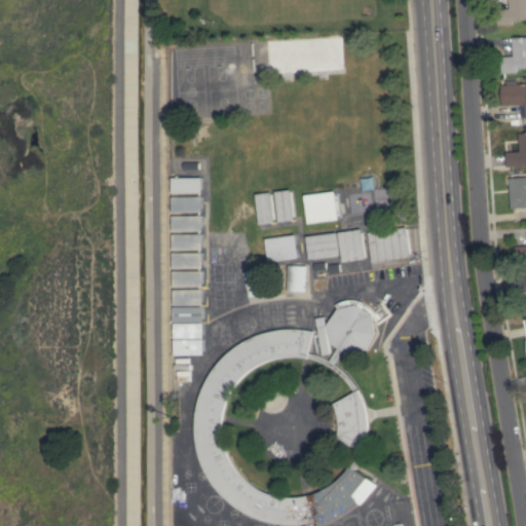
[(497,9),(509,8),(508,0),(525,0),(525,20),(513,21),(514,25),(498,26),(497,9)]
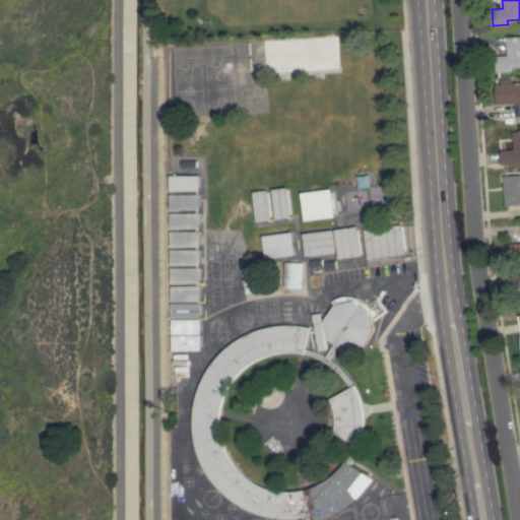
[(496,56),(508,56),(507,38),(519,37),(519,66),(511,67),(512,71),(497,72),(496,56)]
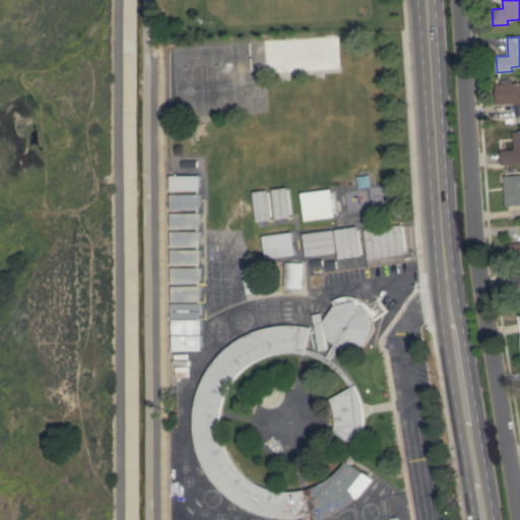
[(519,82),(519,116),(516,117),(515,103),(497,105),(496,84),(519,82)]
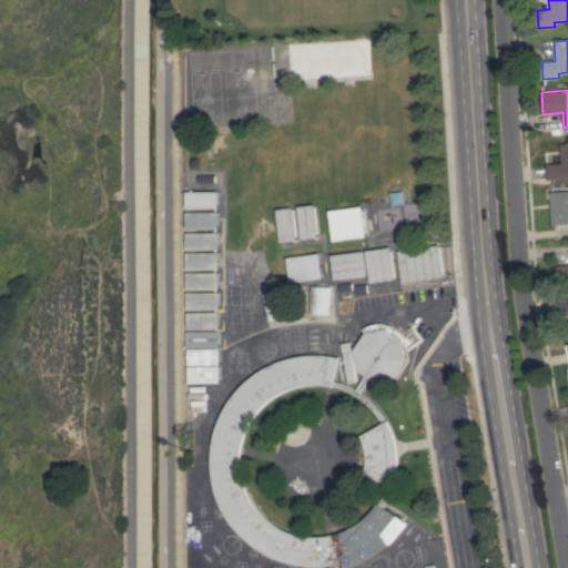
[(546,164),(560,163),(559,143),(567,142),(567,175),(565,176),(565,180),(547,181),(546,164)]
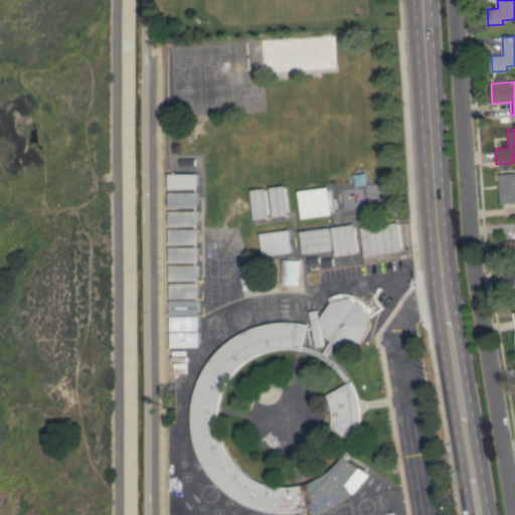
[(498,175),(514,173),(514,202),(500,204),(498,175)]
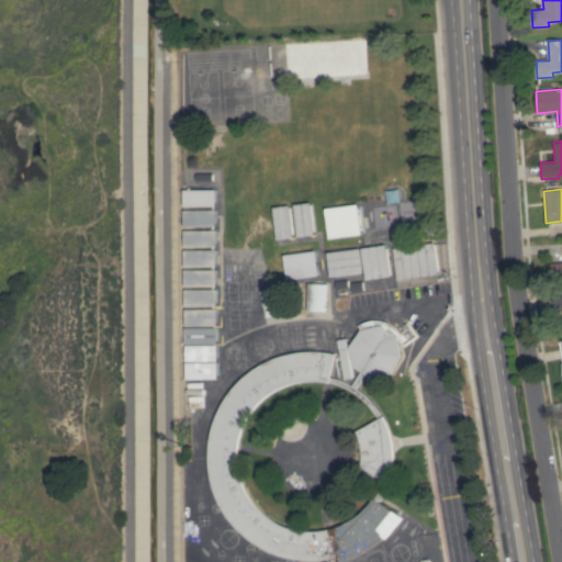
[(184,206),(184,190),(216,190),(216,206),(184,206)]
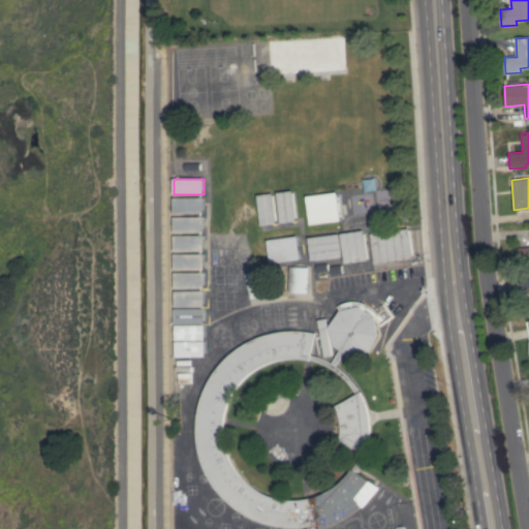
[(296,221),(281,223),(277,193),(292,191),(296,221)]
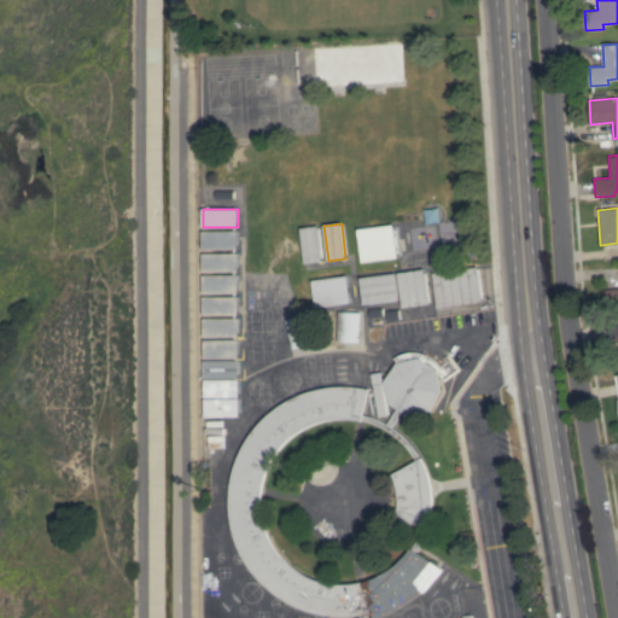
[(397,258),(362,263),(357,229),(394,225),(397,258)]
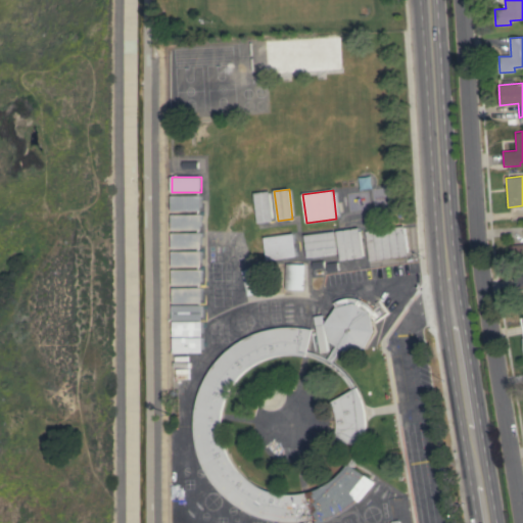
[(273,221),(258,223),(254,193),(270,191),(273,221)]
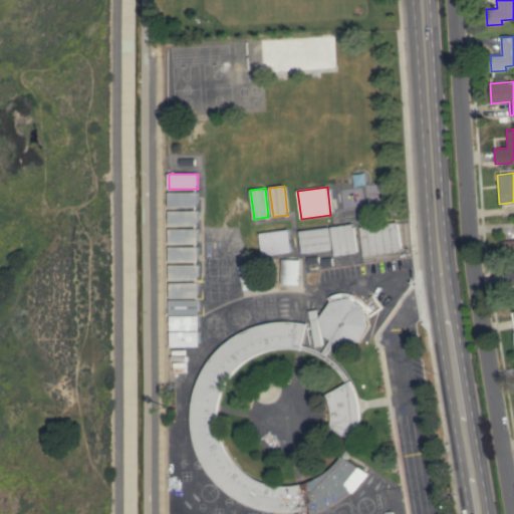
[(169,207),(168,193),(198,192),(198,207),(169,207)]
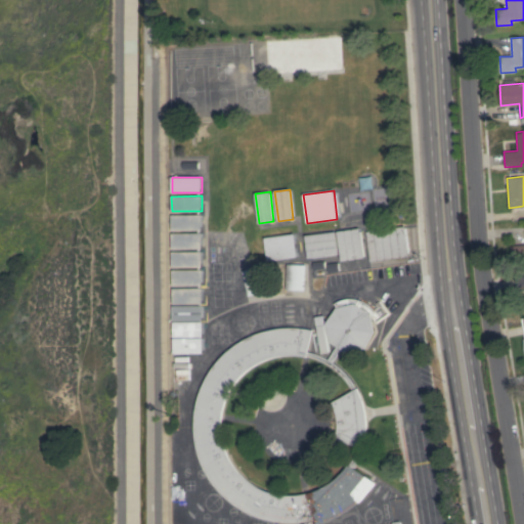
[(172,230),(172,215),(202,215),(202,230),(172,230)]
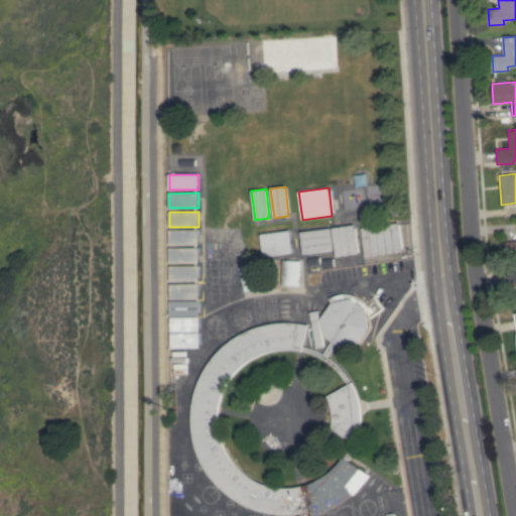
[(398,223),(402,252),(366,257),(361,228),(398,223)]
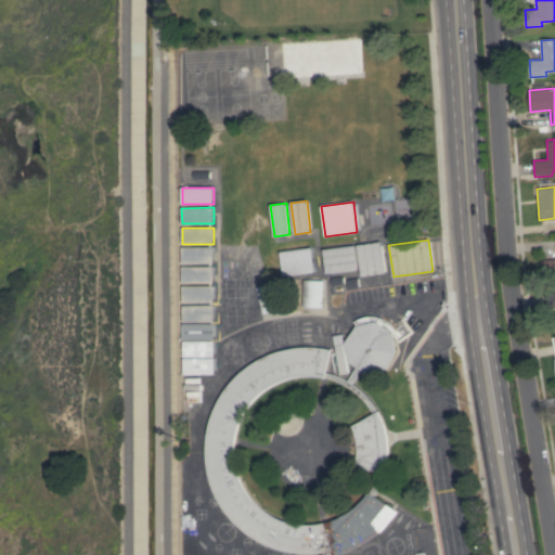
[(358,245),(382,242),(386,273),(362,276),(358,245)]
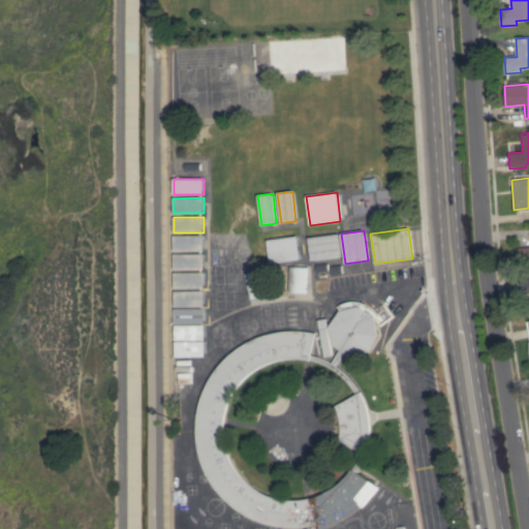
[(312,260),(309,238),(339,234),(342,256),(312,260)]
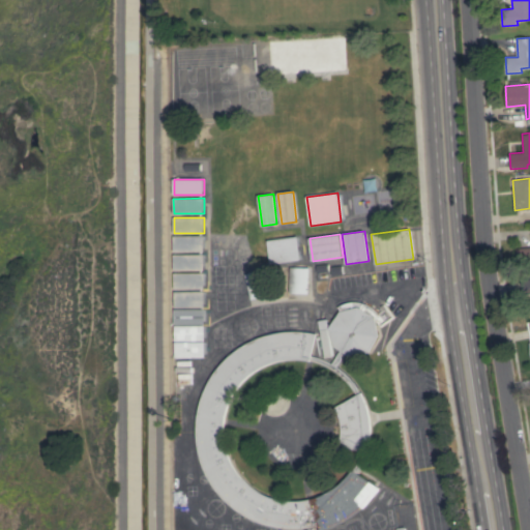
[(174,252),(174,236),(204,236),(204,252),(174,252)]
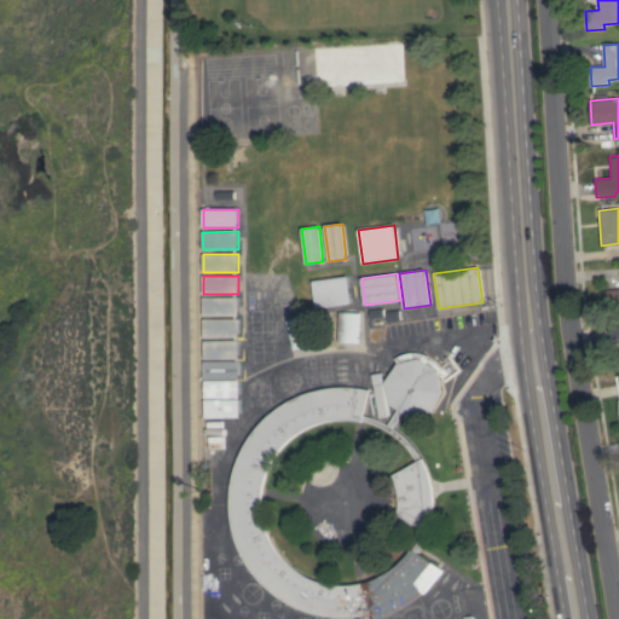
[(317,308),(312,281),(347,276),(352,302),(317,308)]
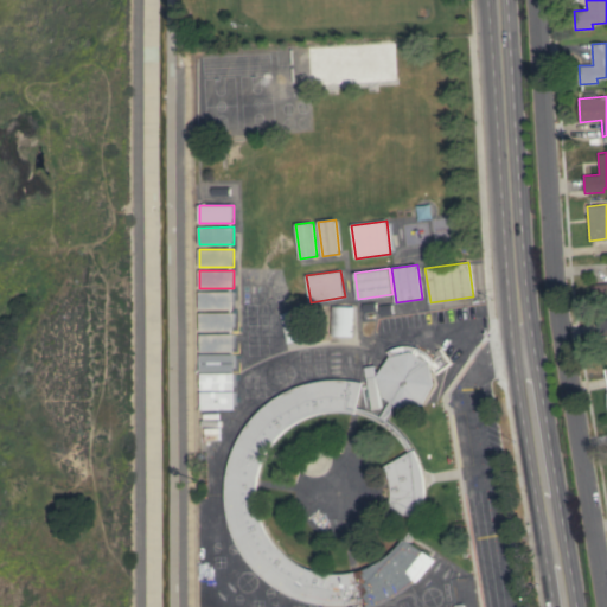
[(606,302),(595,304),(593,285),(606,283),(606,302)]
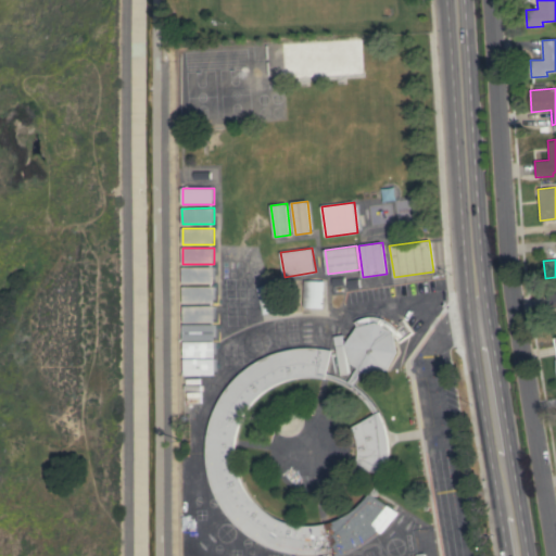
[(182,283),(182,267),(214,267),(215,283),(182,283)]
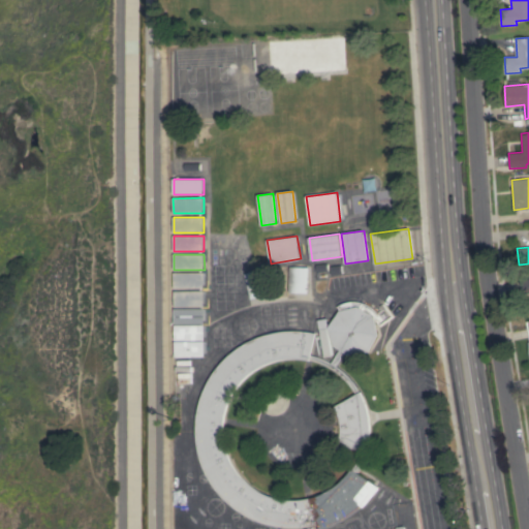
[(289,267),(309,268),(308,293),(288,292),(289,267)]
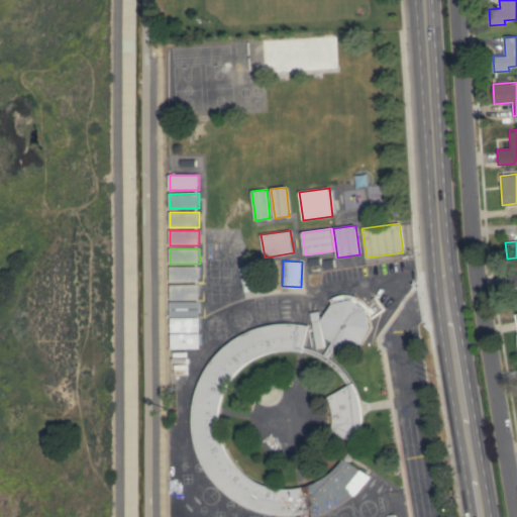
[(171,282),(170,267),(199,267),(200,282),(171,282)]
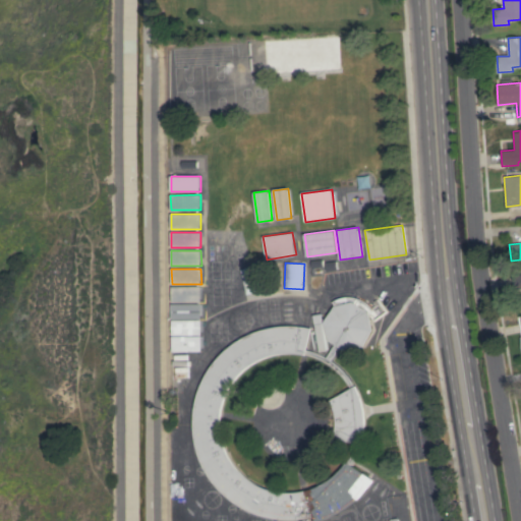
[(520,274),(520,288),(514,290),(511,276),(520,274)]
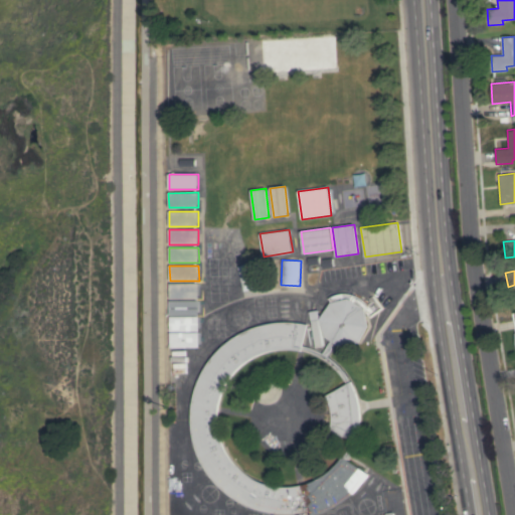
[(170,299),(169,284),(199,284),(199,299),(170,299)]
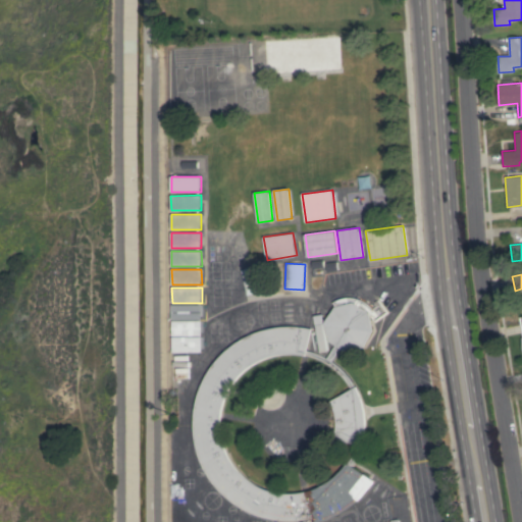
[(355,387),(356,386),(361,398),(364,410),(365,422),(365,434),(362,447),(361,447),(359,453),(355,460),(351,466),(374,481),(372,484),(365,492),(357,501),(350,507),(343,512),(333,517),(326,520),(318,521),(314,521),(313,518),(304,520),(293,521),(282,521),(272,519),(262,517),(253,514),(244,509),(235,504),(226,498),(219,490),(212,482),(207,474),(202,465),(198,455),(195,446),(194,435),(193,425),(193,414),(195,404),(198,395),(201,384),(206,375),(211,367),(217,359),(225,352),(232,345),(242,340),(251,334),(261,331),(270,328),(280,327),(291,326),(302,327),(311,328),(307,351),(312,352),(322,356),(327,359),(334,345),(329,342),(325,322),(335,306),(332,302),(338,299),(347,298),(354,298),(360,300),(367,304),(372,309),(373,312),(371,313),(370,311),(369,312),(374,330),(365,347),(346,351),(340,348),(331,362),(337,365),(343,370),(348,375),(352,381),(355,387)]
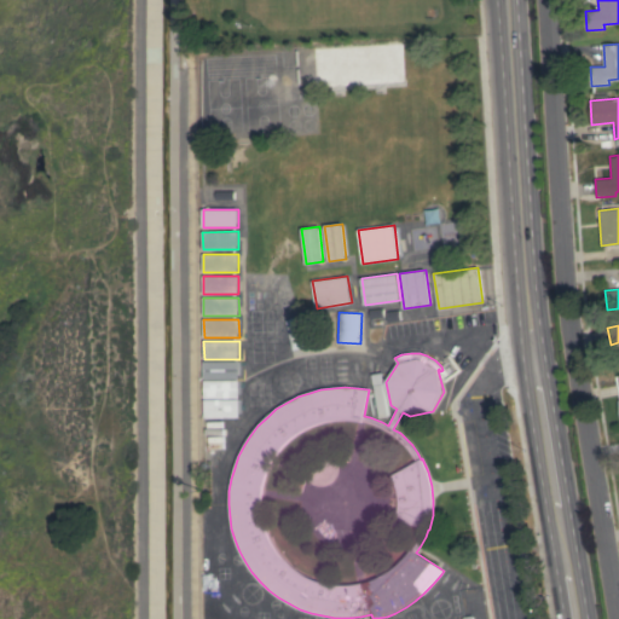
[(204,379),(204,360),(239,360),(239,379),(204,379)]
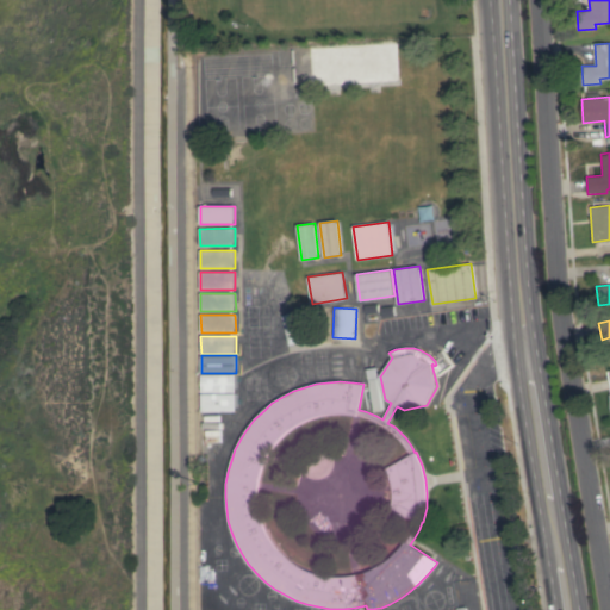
[(372,399),(369,399),(368,393),(371,392),(369,381),(368,381),(366,368),(377,367),(379,379),(378,379),(383,410),(374,412),(372,399)]
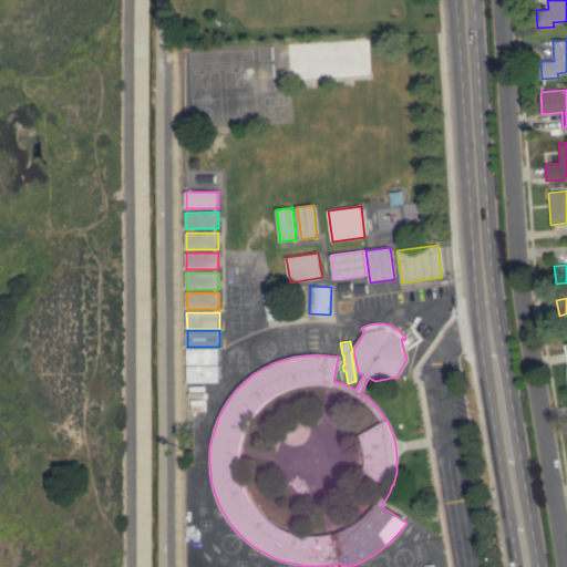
[(187,364),(187,349),(219,349),(219,364),(187,364)]
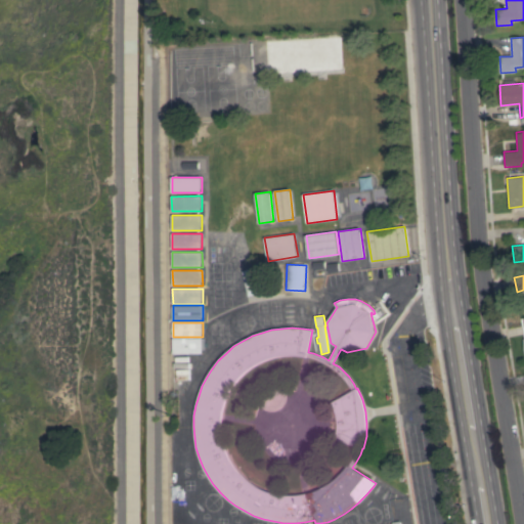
[(203,338),(203,353),(173,353),(173,338),(203,338)]
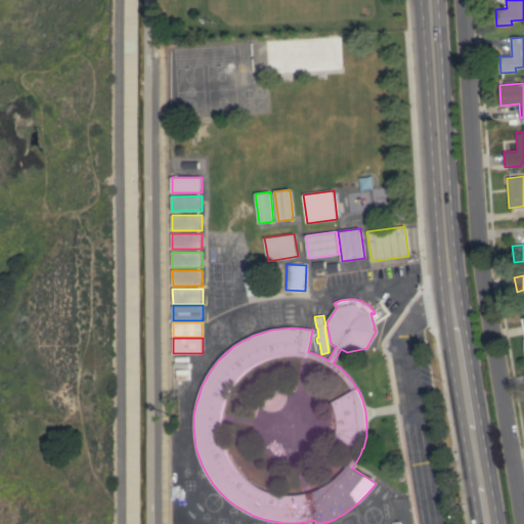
[(176,380),(176,369),(188,369),(188,380),(176,380)]
